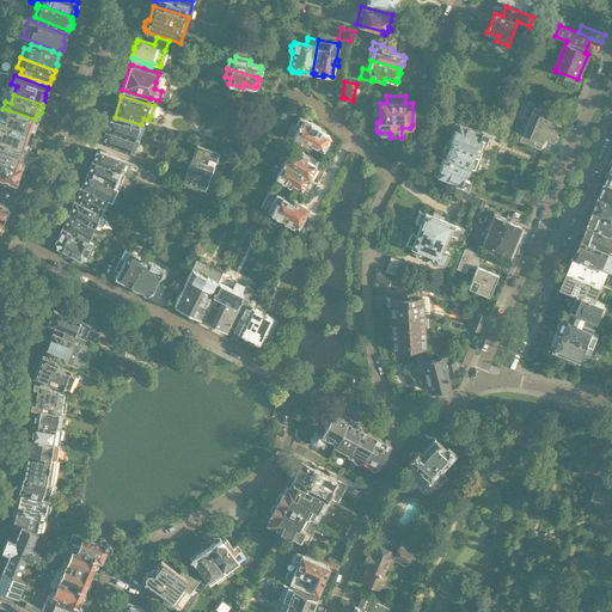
[(533,106),(520,141),(540,150),(545,138),(555,142),(561,124),(555,122),(557,116),(533,106)]
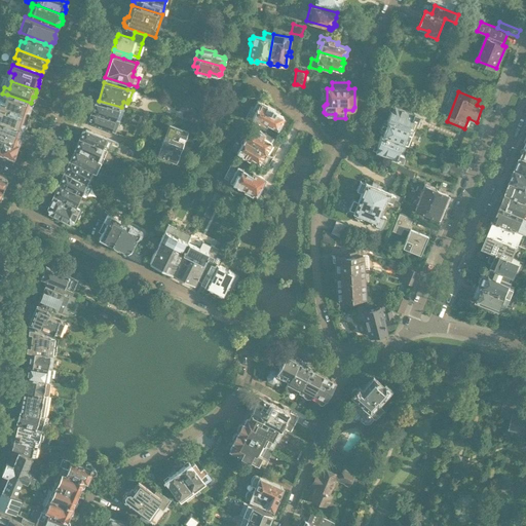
[(31,103),(7,95),(4,103),(0,101),(0,107),(27,116),(29,111),(30,110),(32,106),(31,103)]
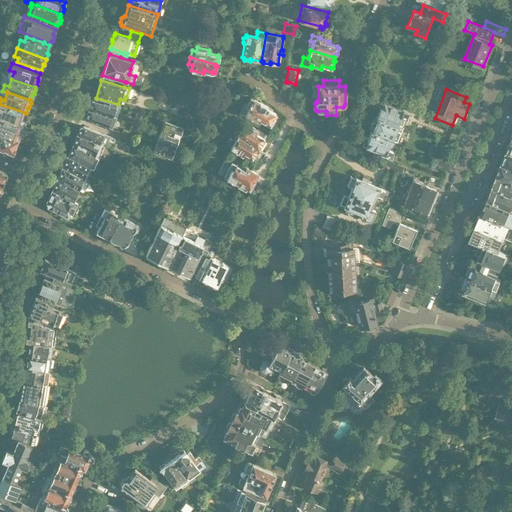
[(250,98),(247,104),(250,105),(244,114),(259,122),(260,120),(269,126),(270,125),(272,125),(275,120),(273,119),(276,114),(267,109),(268,107),(250,98)]
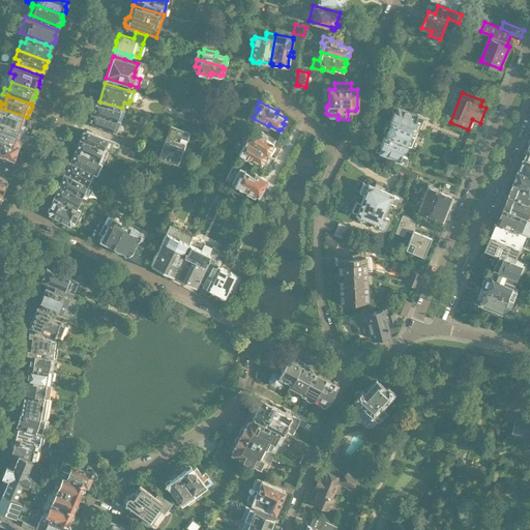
[(118,112),(119,109),(95,102),(91,112),(115,120),(118,112)]
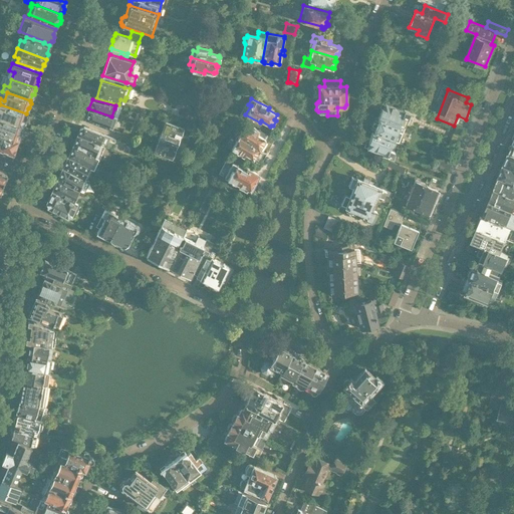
[(404,127),(409,112),(396,107),(396,106),(384,102),(382,108),(381,107),(377,117),(378,117),(399,125),(404,127)]
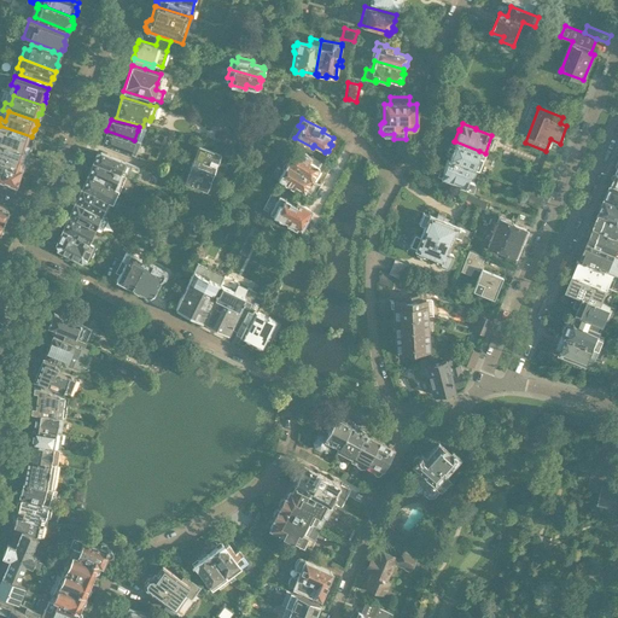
[(31,136),(0,126),(0,144),(25,153),(27,151),(29,150),(30,146),(29,143),(31,136)]
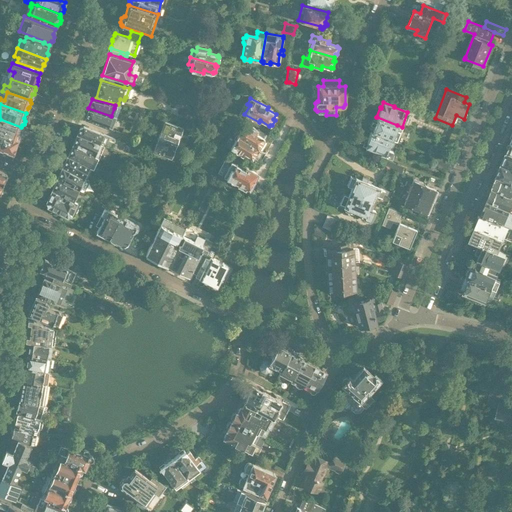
[(88,108),(84,118),(111,129),(112,126),(108,125),(111,116),(88,108)]
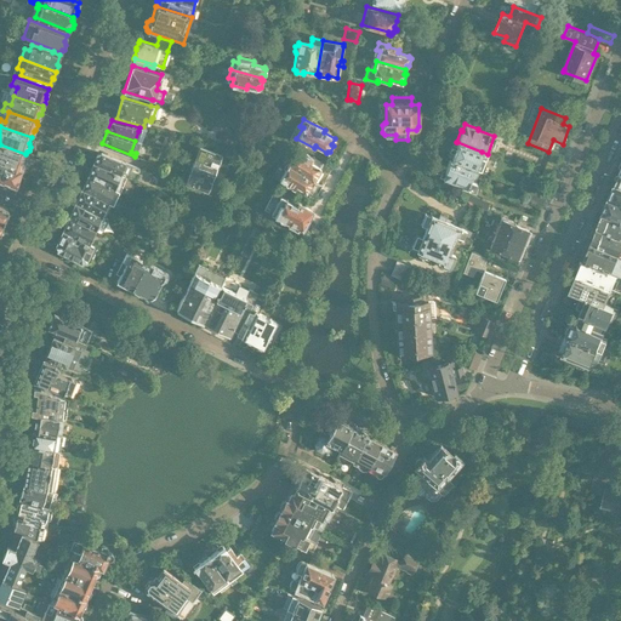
[(479,159),(482,152),(457,142),(450,160),(482,172),(485,161),(479,159)]
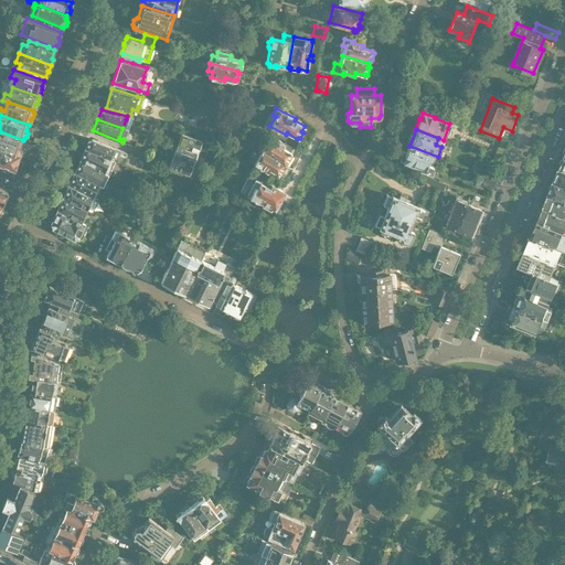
[(23,140),(0,131),(0,147),(19,153),(21,151),(22,147),(22,145),(23,140)]
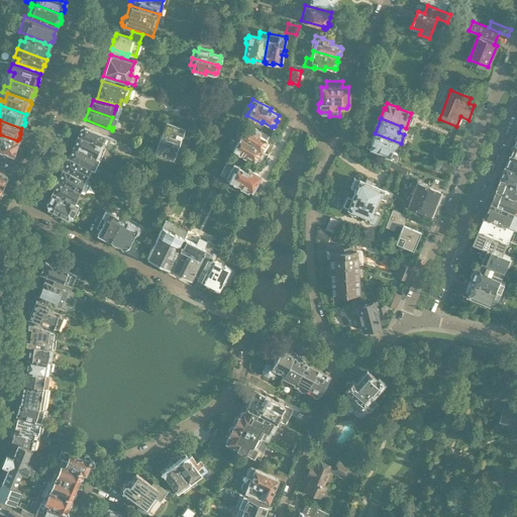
[(182,135),(184,129),(165,123),(162,133),(180,140),(182,135)]
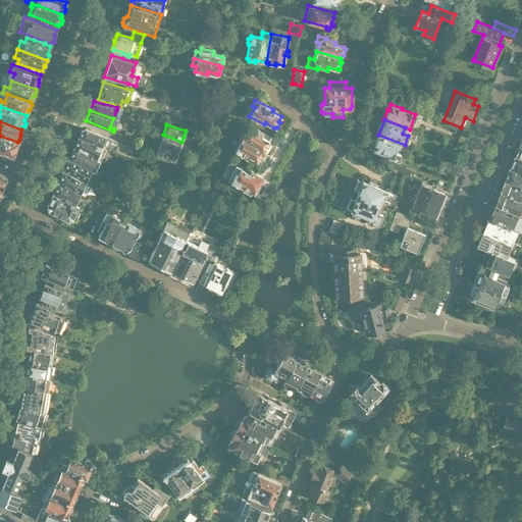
[(270,138),(249,124),(242,137),(263,150),(264,148),(266,149),(269,143),(268,142),(270,138)]
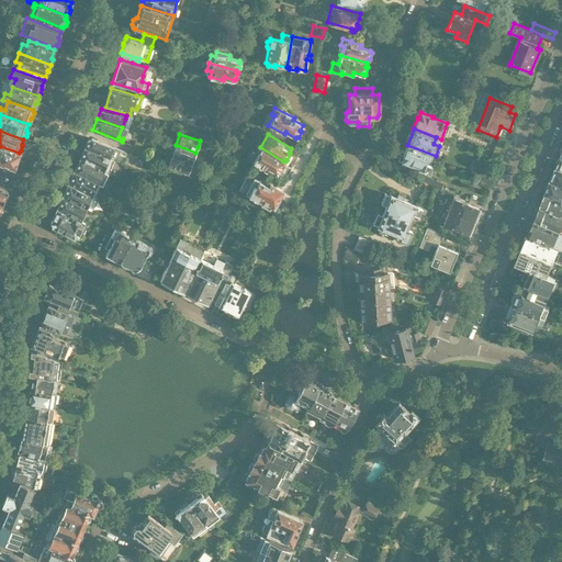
[(119,150),(113,147),(92,139),(88,141),(85,148),(108,159),(109,158),(121,164),(123,157),(116,155),(119,150)]
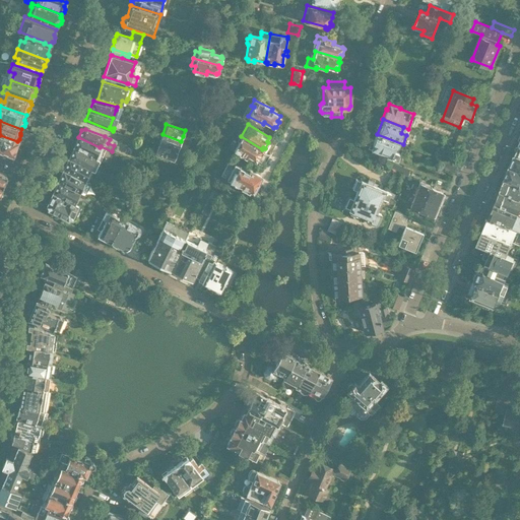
[(403,144),(377,134),(376,133),(372,143),(373,143),(371,149),(378,152),(382,154),(382,153),(388,155),(387,158),(398,163),(401,154),(399,153),(403,144)]
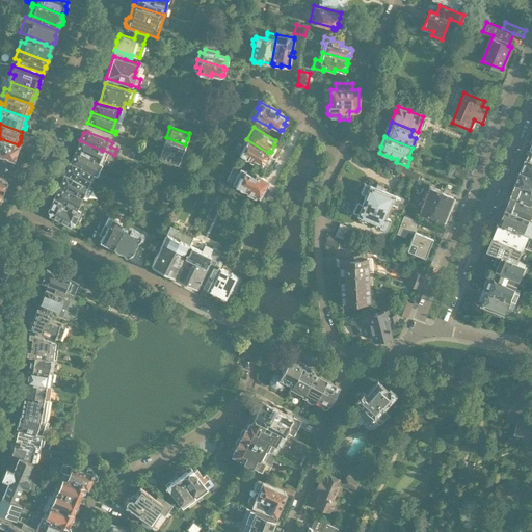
[(181,155),(185,144),(166,137),(162,148),(181,155)]
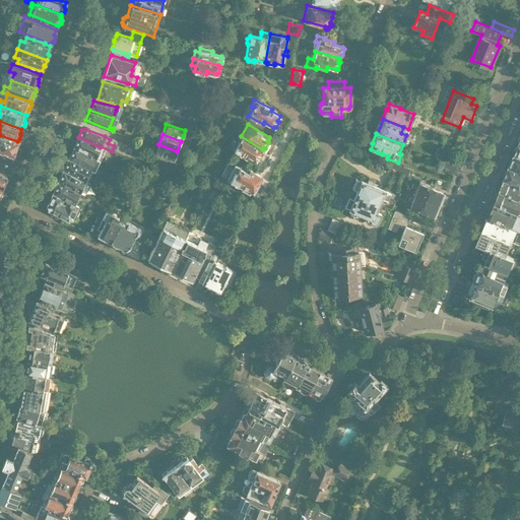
[(17,141),(0,135),(0,150),(12,154),(14,150),(16,149),(18,144),(17,141)]
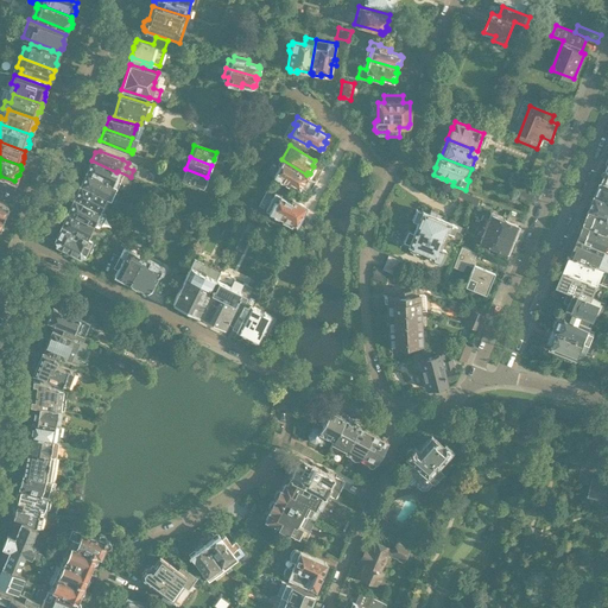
[(214,159),(211,165),(225,170),(227,164),(214,159)]
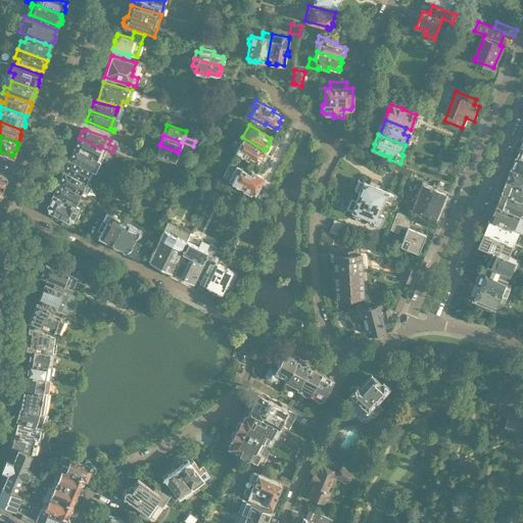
[(262,153),(264,150),(242,137),(239,142),(237,141),(232,148),(247,158),(255,163),(258,159),(259,160),(264,154),(262,153)]
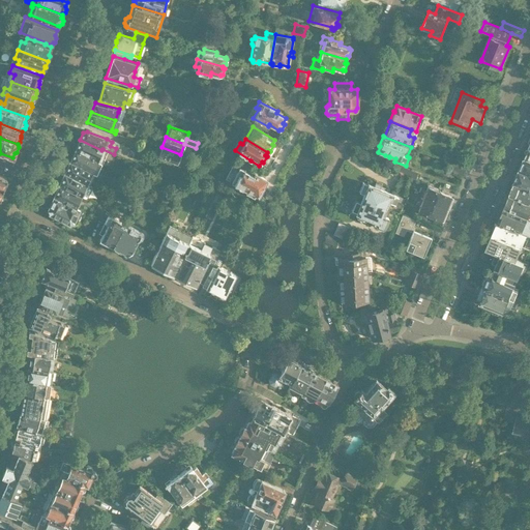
[(104,160),(108,152),(101,150),(80,140),(75,150),(101,164),(102,165),(102,164),(104,160)]
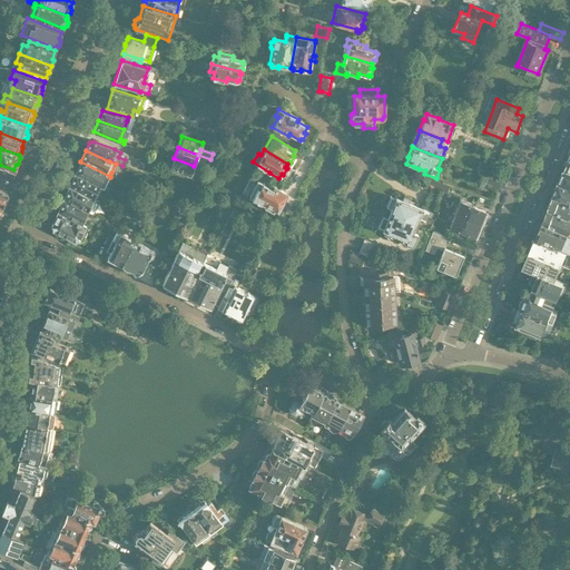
[(500,153),(498,159),(504,161),(507,156),(500,153)]
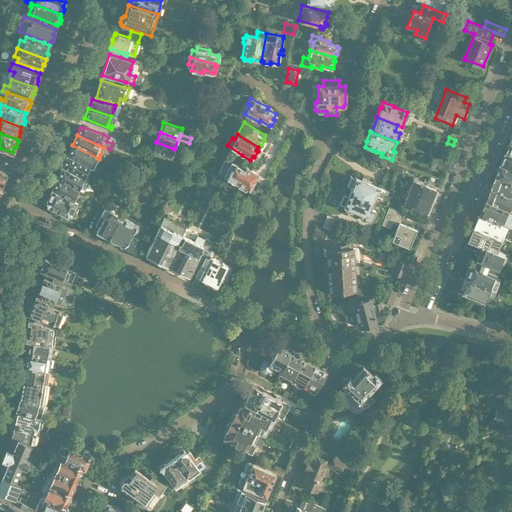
[(171,159),(174,149),(156,142),(152,152),(171,159)]
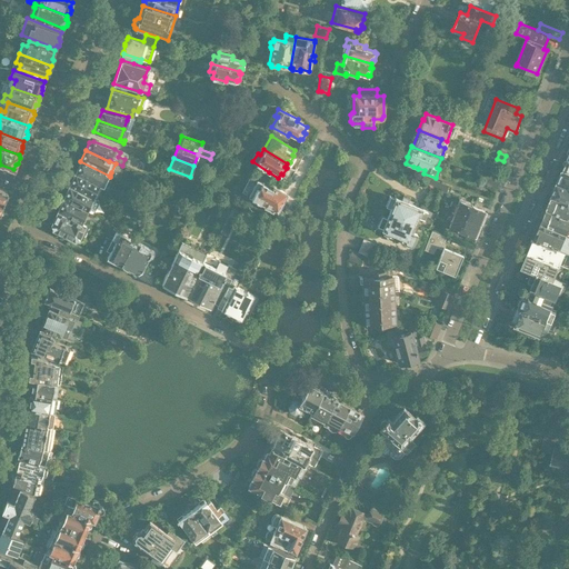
[(109,176),(80,161),(75,173),(99,186),(101,181),(106,183),(109,176)]
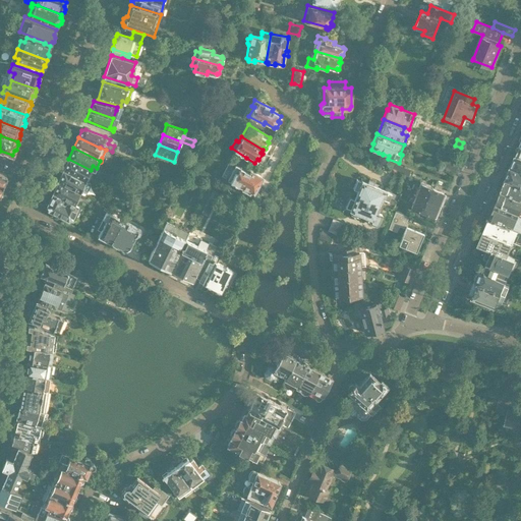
[(520,156),(516,155),(511,167),(520,170),(520,156)]
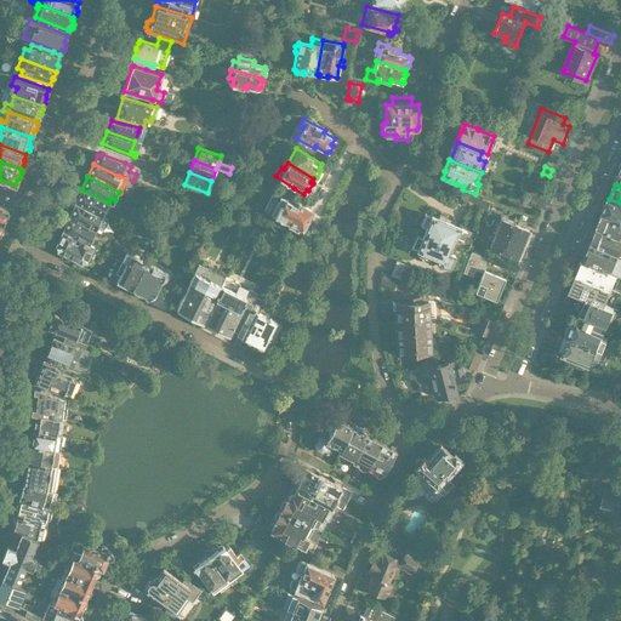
[(81,189),(75,203),(102,216),(108,203),(81,189)]
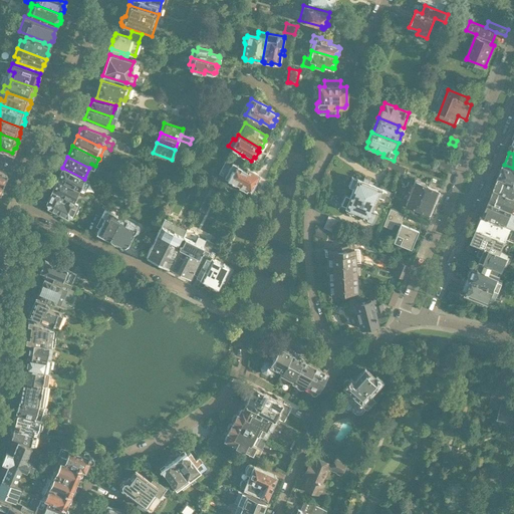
[(452,164),(439,158),(436,164),(450,169),(452,164)]
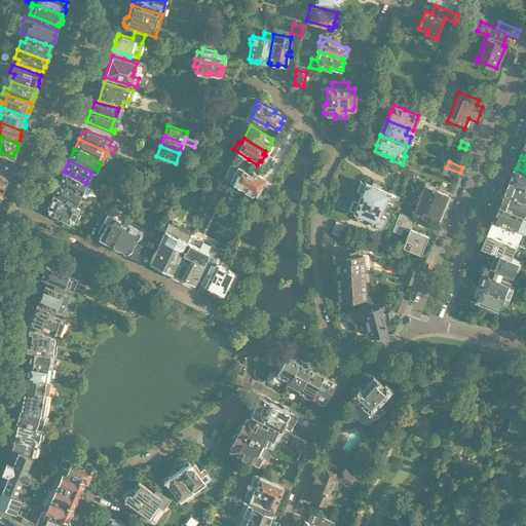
[(411,171),(399,165),(398,170),(409,175),(411,171)]
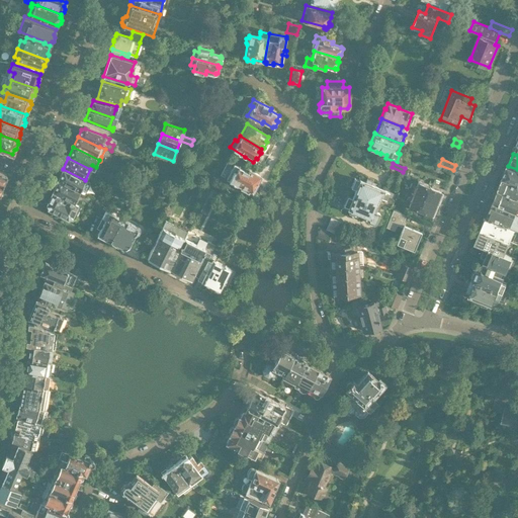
[(235,164),(227,179),(242,187),(241,189),(249,193),(251,190),(252,191),(253,189),(255,190),(258,184),(256,183),(260,175),(249,169),(248,171),(235,164)]
